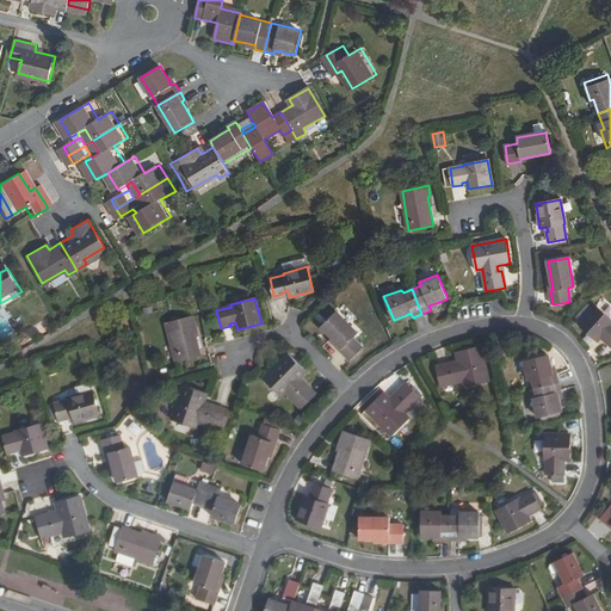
[(485,301),(487,313),(501,310),(500,298),(485,301)]
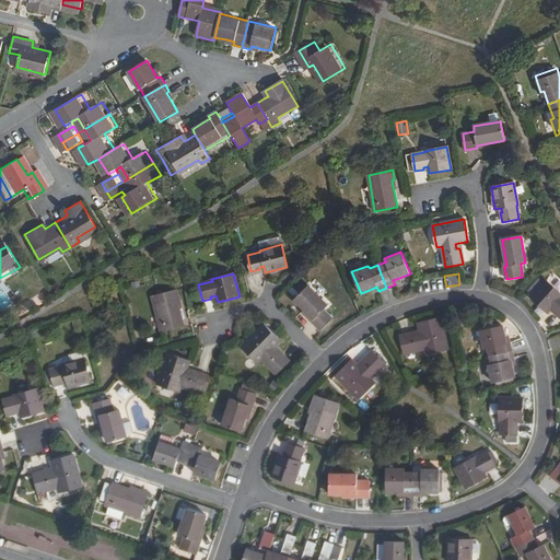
[(559,293),(546,281),(531,296),(548,312),(552,307),(555,311),(553,312),(559,317),(559,293)]
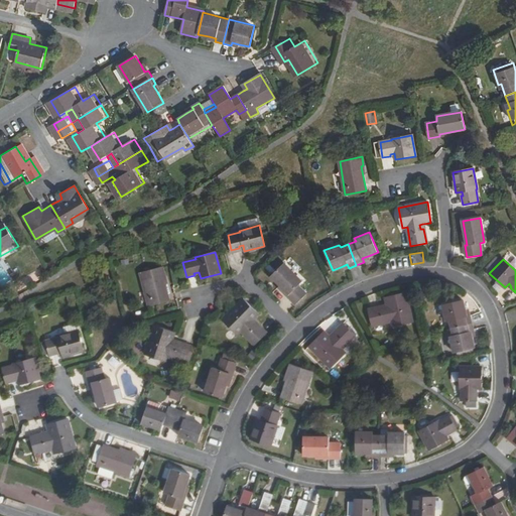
[(271,275),(281,285),(289,294),(288,295),(295,303),(305,293),(298,285),(301,281),(284,263),(271,275)]
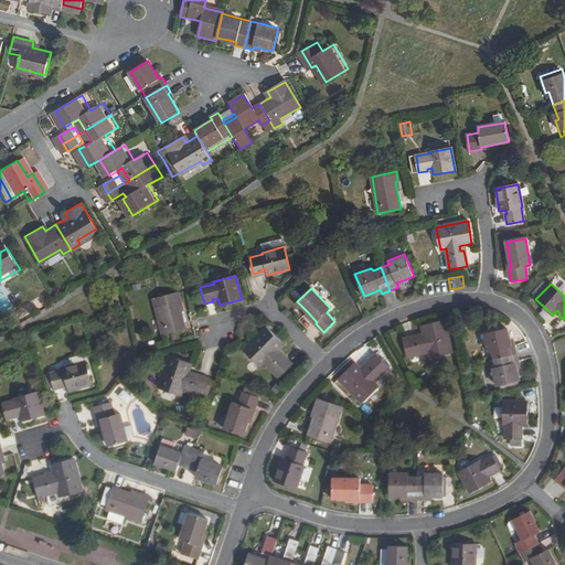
[(180,302),(178,292),(155,298),(162,334),(184,329),(178,302),(180,302)]
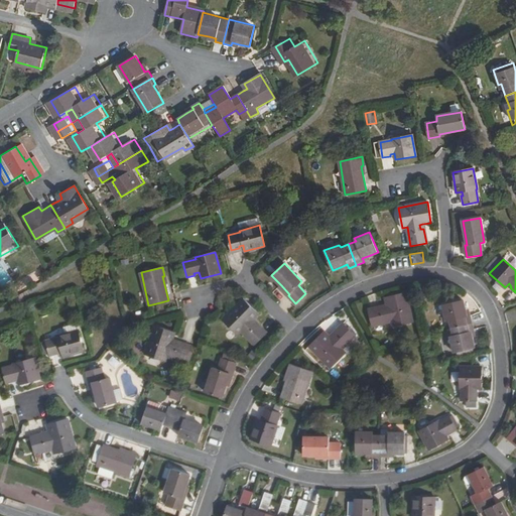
[(289,294),(281,285),(279,287),(288,295),(289,294)]
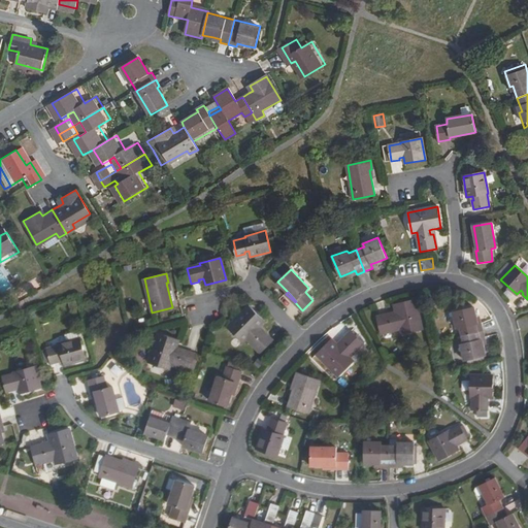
[(392,317),(392,314),(377,318),(382,334),(400,330),(401,334),(422,330),(416,299),(394,304),(396,312),(397,316),(392,317)]
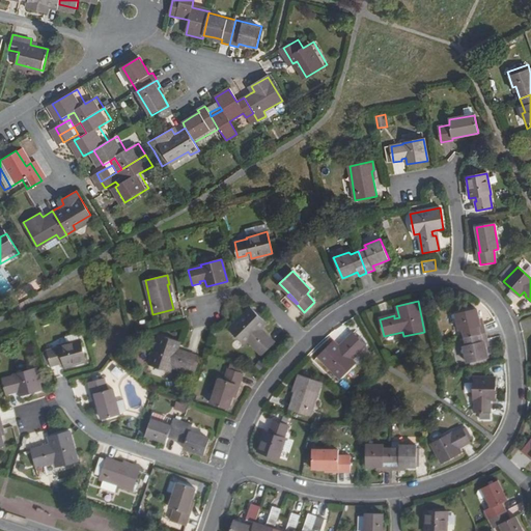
[(275,342),(263,332),(261,334),(257,331),(260,328),(266,324),(250,307),(228,329),(244,344),(248,340),(262,354),(275,342)]
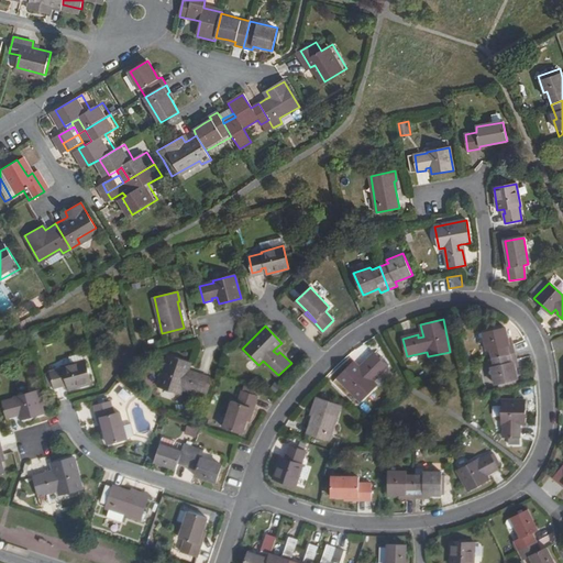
[(492,357),(516,352),(514,343),(509,344),(505,328),(482,333),(486,350),(489,350),(492,357)]
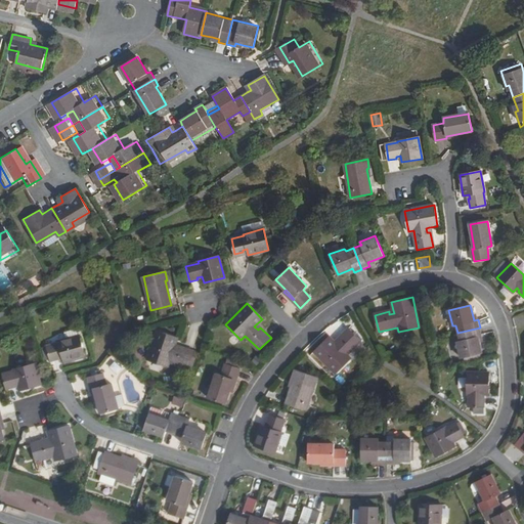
[(482,336),(480,328),(457,333),(460,341),(456,342),(460,358),(481,353),(478,337),(482,336)]
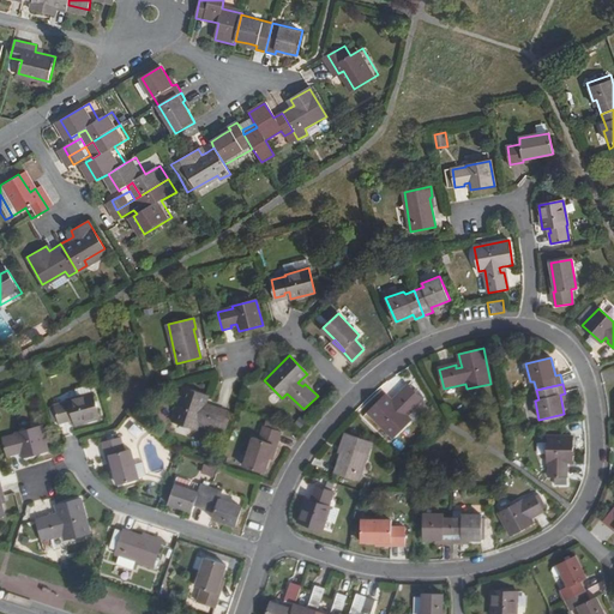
[(408,385),(396,398),(398,401),(395,404),(392,401),(385,393),(368,411),(393,438),(410,420),(407,416),(422,399),(408,385)]
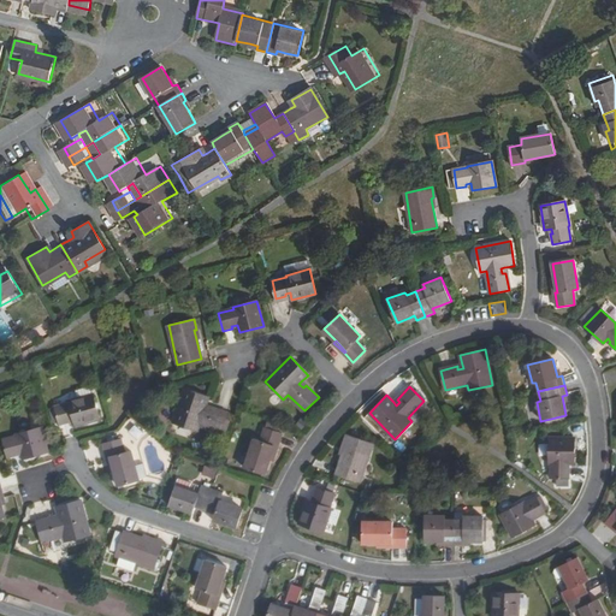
[(226,413),(211,407),(209,412),(203,410),(206,406),(208,397),(184,389),(175,422),(197,431),(200,425),(221,432),(226,413)]
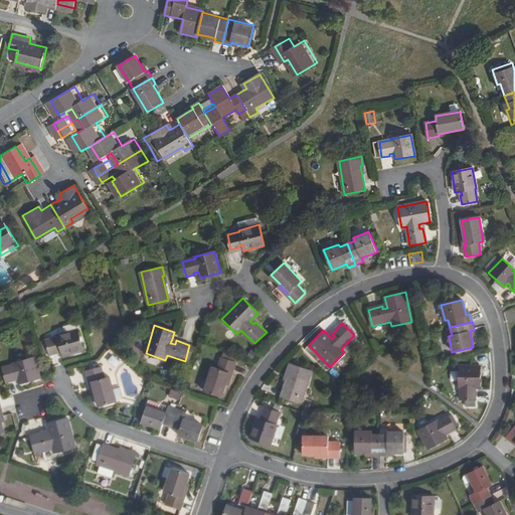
[(62,350),(63,355),(84,351),(78,331),(58,336),(58,337),(47,340),(50,355),(58,353),(58,351),(62,350)]
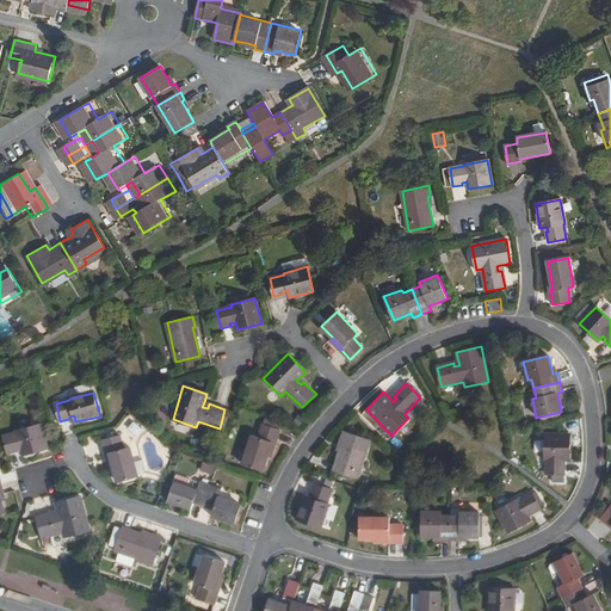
[(23,448),(24,455),(49,449),(42,424),(18,430),(18,432),(4,434),(7,452),(18,451),(17,449),(23,448)]
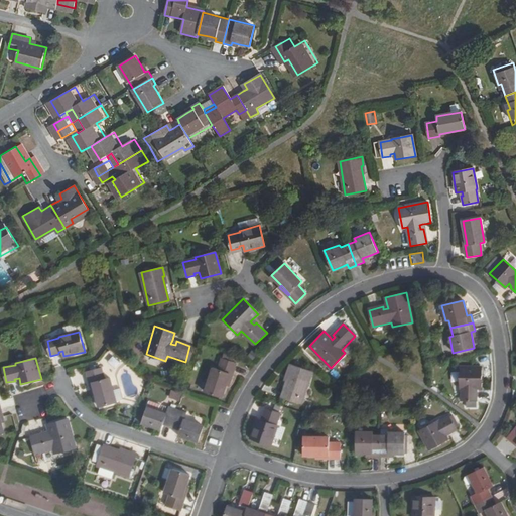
[(222,397),(226,385),(229,374),(233,375),(236,364),(222,359),(218,370),(213,368),(206,391),(222,397)]
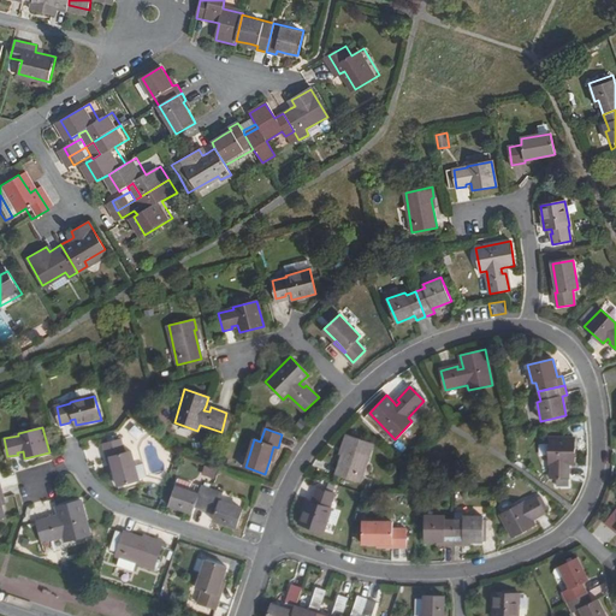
[(337,474),(360,483),(372,445),(347,436),(344,445),(345,445),(337,474)]
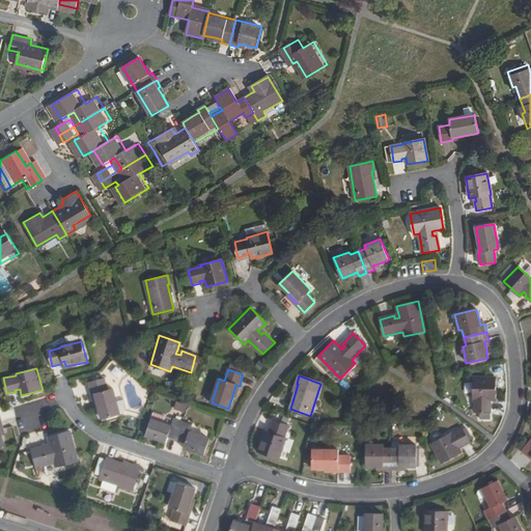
[(496,378),(474,378),(473,399),(475,399),(475,412),(491,412),(491,403),(488,403),(488,399),(495,399),(496,378)]
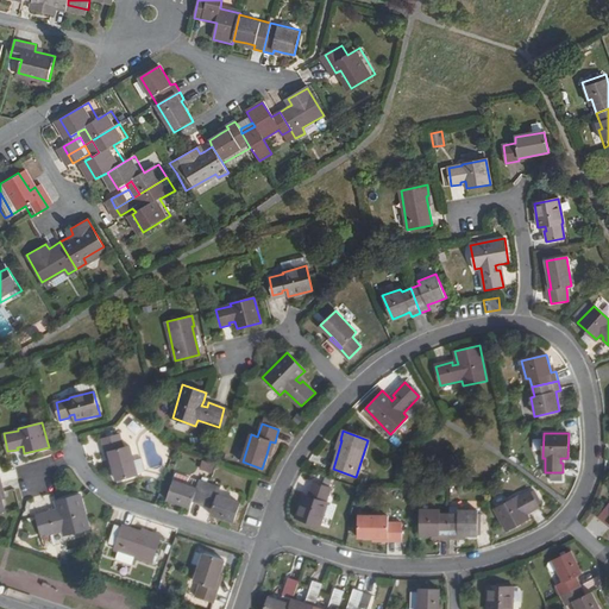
[(110,452),(117,479),(137,476),(137,473),(145,471),(142,458),(133,460),(130,446),(123,449),(119,434),(104,439),(107,452),(110,452)]
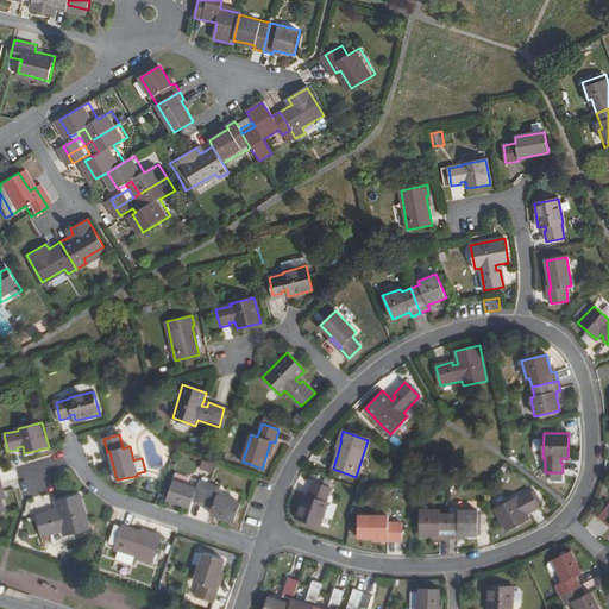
[(217,464),(206,459),(202,468),(214,471),(217,464)]
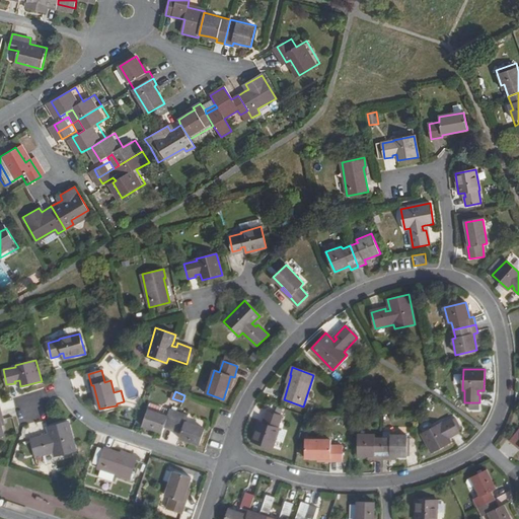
[(150,404),(148,411),(159,414),(160,408),(150,404)]
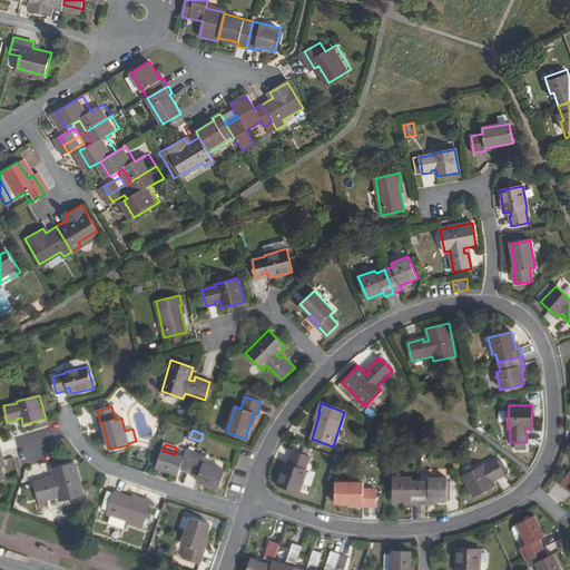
[(182,465),(192,469),(196,453),(187,450),(184,458),(175,454),(163,451),(157,468),(178,474),(180,469),(182,465)]
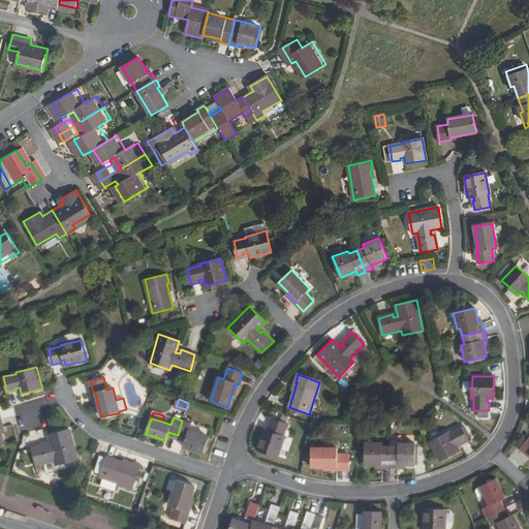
[(257,450),(277,457),(284,436),(283,436),(287,425),(273,419),(270,427),(272,428),(271,432),(263,430),(257,450)]
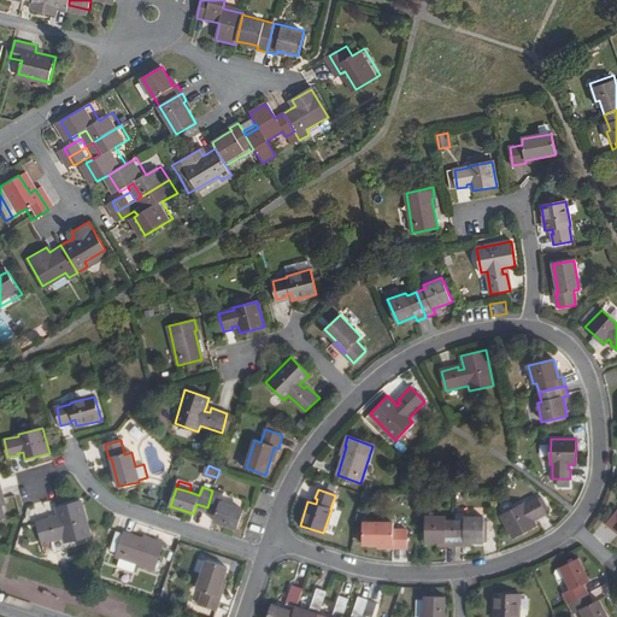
[(212,491),(207,507),(217,511),(216,513),(213,521),(238,529),(244,510),(219,503),(222,494),(212,491)]
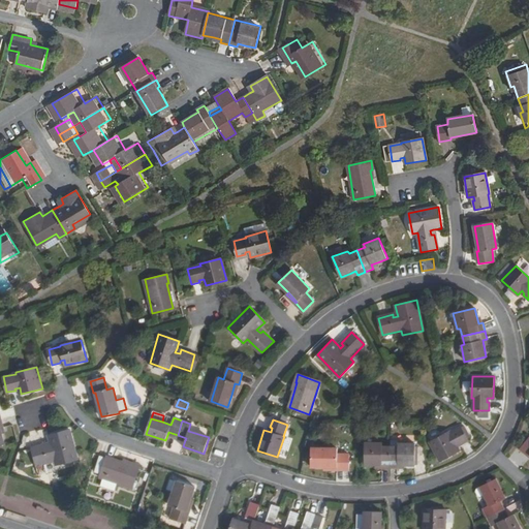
[(472,435),(467,424),(461,428),(460,427),(450,432),(449,432),(431,441),(441,461),(460,450),(457,445),(461,443),(461,444),(468,441),(467,438),(472,435)]
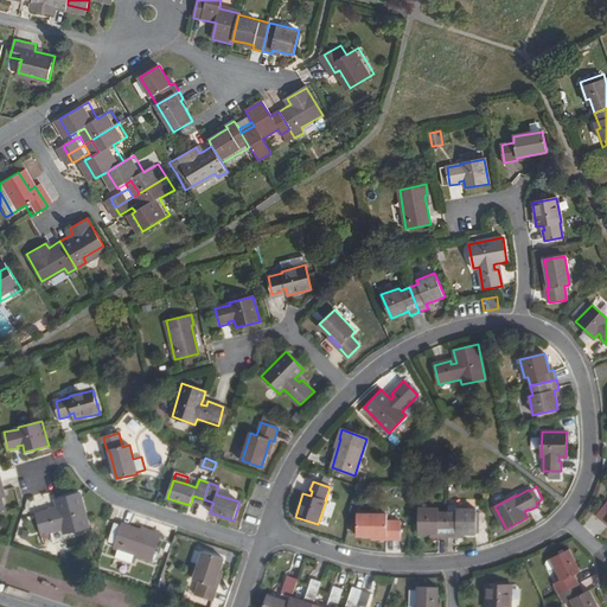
[(56,499),(58,509),(59,512),(53,513),(52,510),(36,515),(42,534),(64,529),(65,534),(89,528),(80,493),(56,499)]
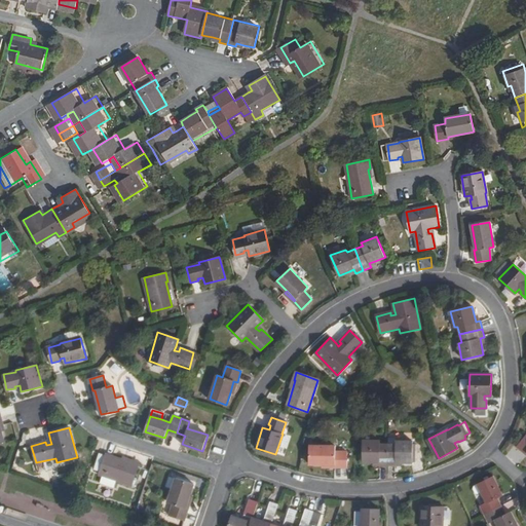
[(525,435),(517,447),(525,454),(525,435)]
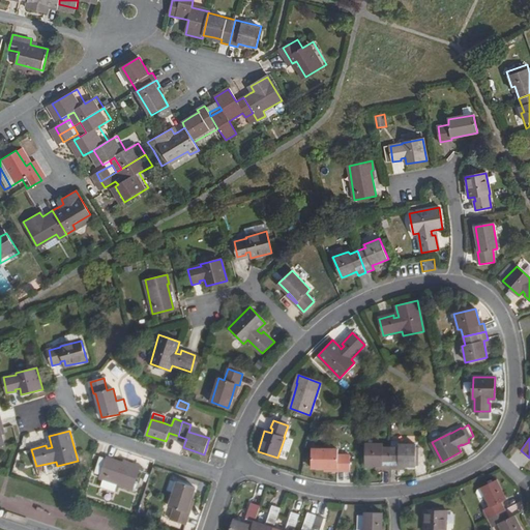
[(391,470),(391,446),(383,446),(383,443),(366,443),(365,465),(377,466),(383,466),(383,469),(391,470)]
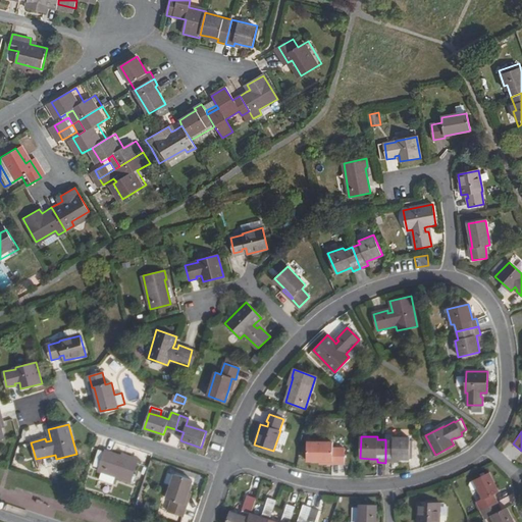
[(394,439),(385,439),(385,463),(393,463),(393,459),(400,459),(410,459),(410,437),(394,436),(394,439)]
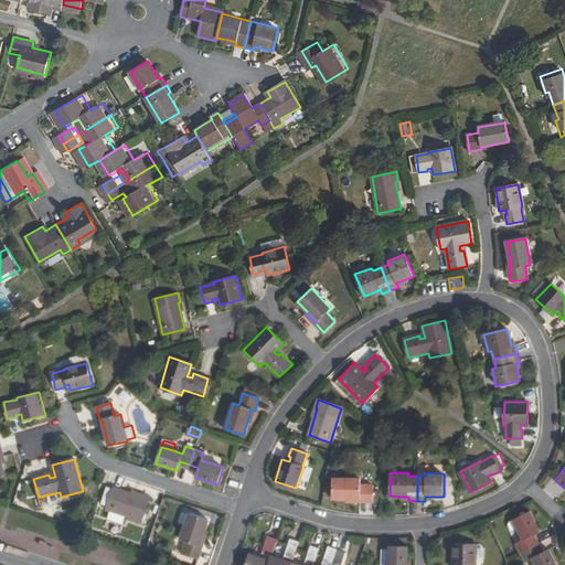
[(360,499),(360,501),(373,501),(373,486),(360,484),(361,479),(332,479),(332,499),(345,499),(360,499)]
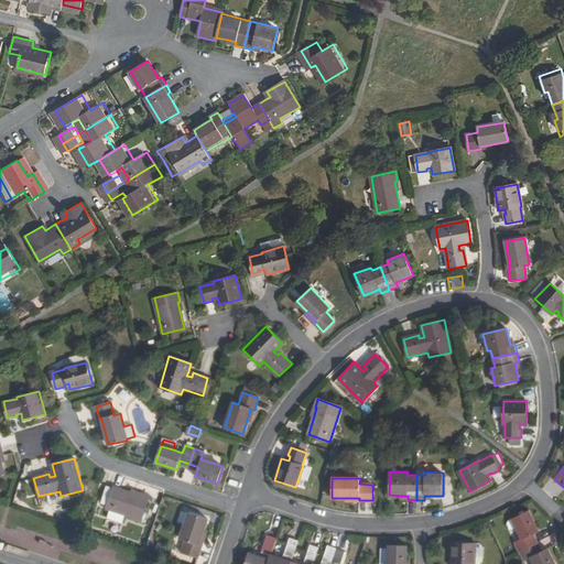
[(107,509),(142,520),(150,497),(140,494),(139,496),(114,487),(107,509)]
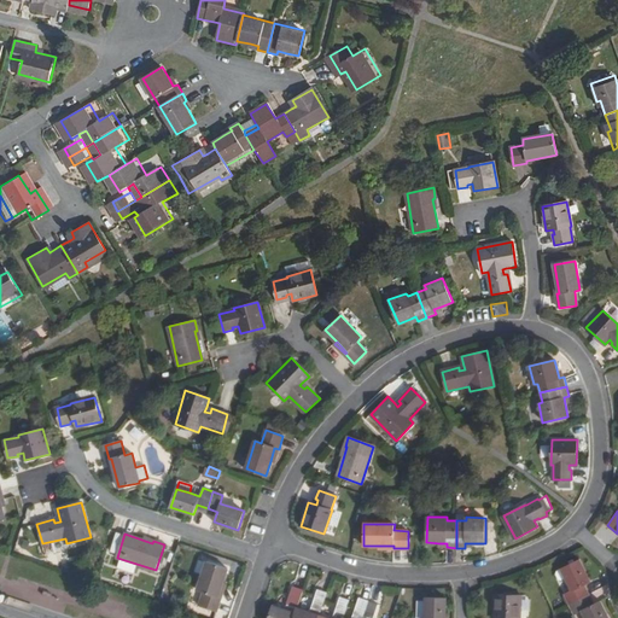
[(569,605),(587,596),(582,587),(590,582),(579,560),(561,569),(567,578),(572,590),(564,595),(569,605)]
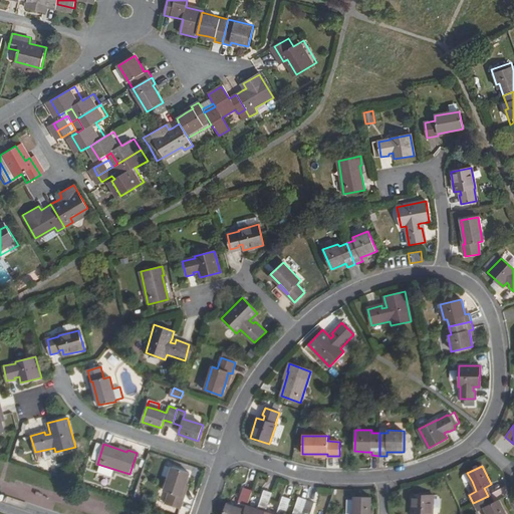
[(165,491),(170,493),(166,505),(180,509),(184,497),(182,496),(189,473),(173,468),(165,491)]
